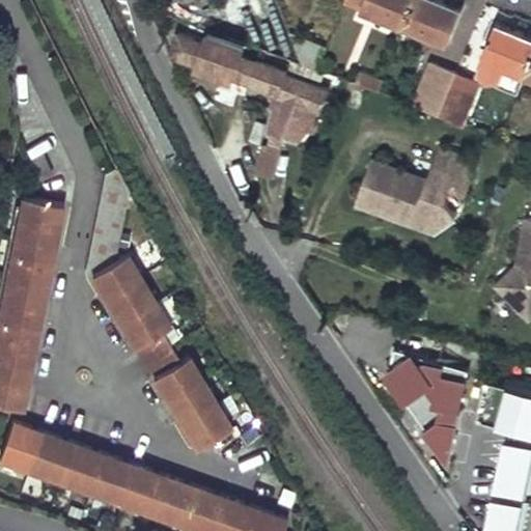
[(411,0),(345,0),(402,23),(411,0)]
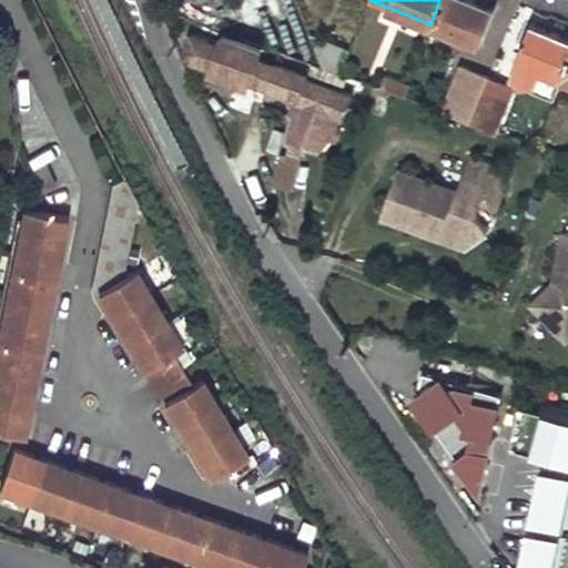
[(469,0),(439,0),(430,24),(476,44),(490,9),(469,0)]
